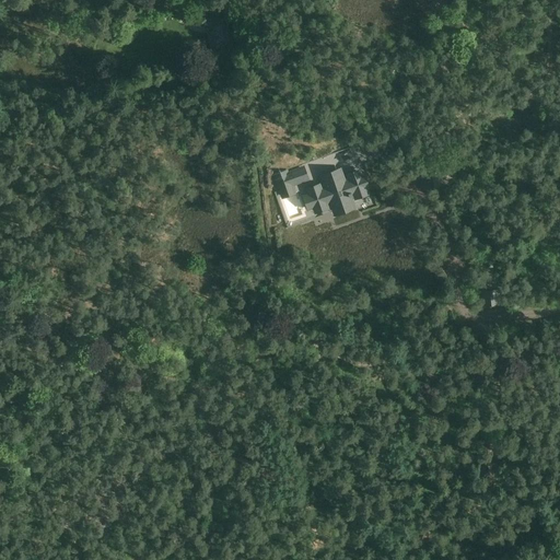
[(214,26),(216,33),(209,34),(212,47),(230,44),(225,18),(211,20),(213,27),(214,26)]
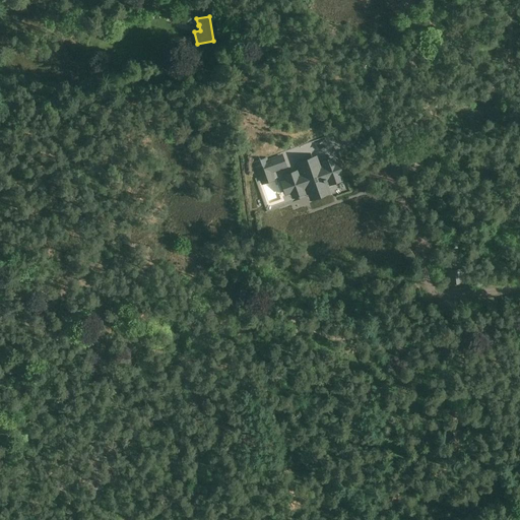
[(266,157),(253,163),(262,185),(275,180),(272,173),(287,168),(282,153),(267,158),(266,157)]
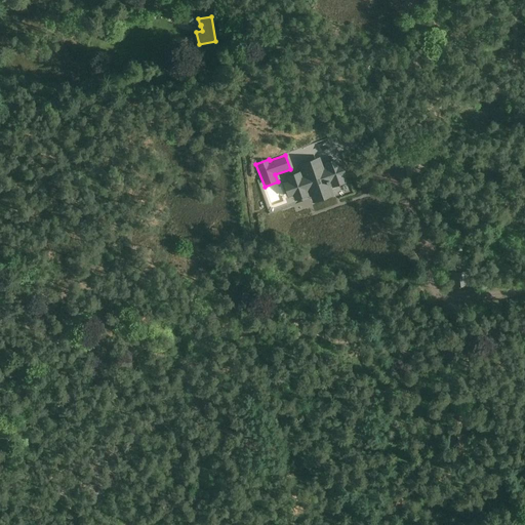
[(288,182),(283,183),(288,197),(293,196),(294,201),(309,196),(307,191),(309,190),(313,202),(333,195),(329,184),(330,184),(329,183),(330,183),(332,188),(347,183),(345,177),(347,176),(342,164),(340,165),(338,158),(324,163),(326,169),(324,170),(320,157),(299,163),(304,176),(303,176),(300,171),(286,176),(288,182)]
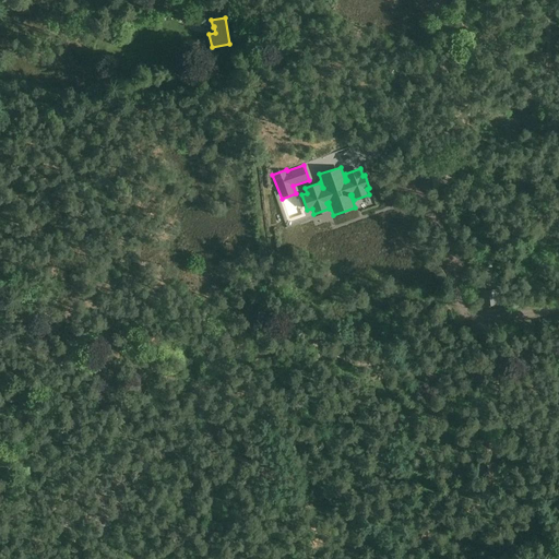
[(289,218),(302,215),(298,198),(284,201),(289,218)]
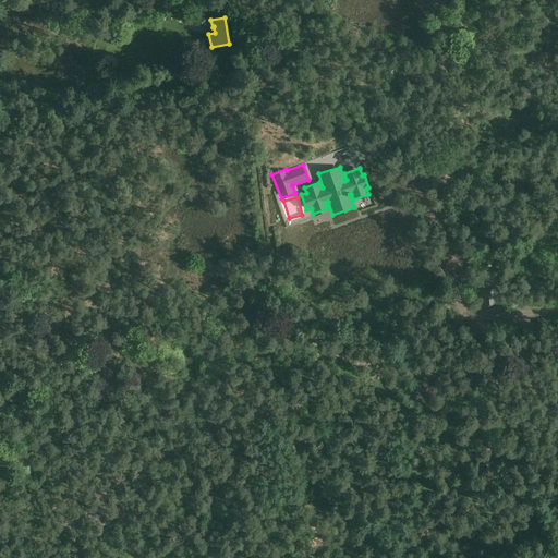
[(477,291),(478,305),(488,304),(488,298),(493,296),(493,291),(477,291)]
